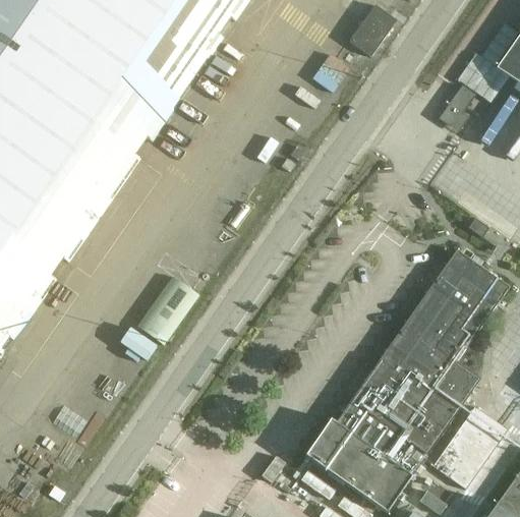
[(0,0),(0,361),(0,362),(250,0),(0,0)]
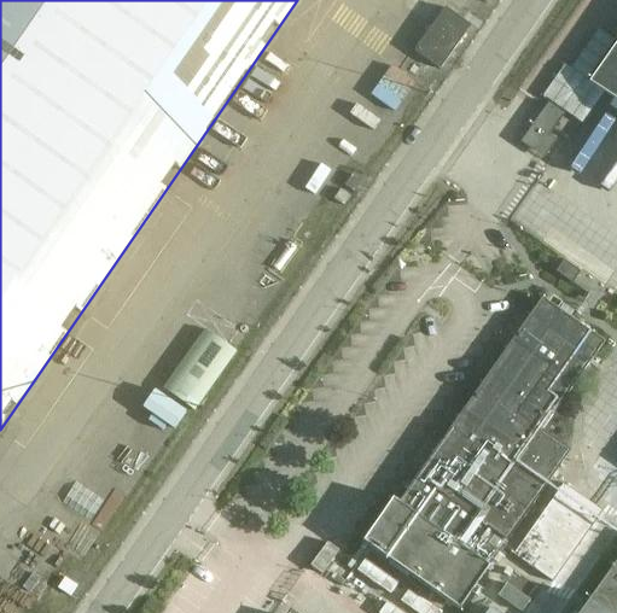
[(446,4),(415,47),(441,65),(471,22),(446,4)]
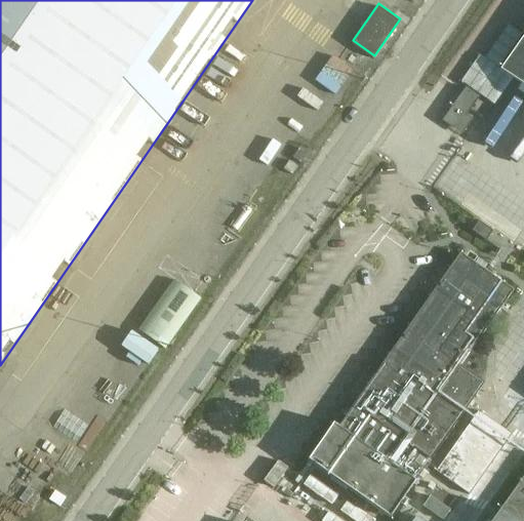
[(523,31),(499,66),(523,82),(523,31)]
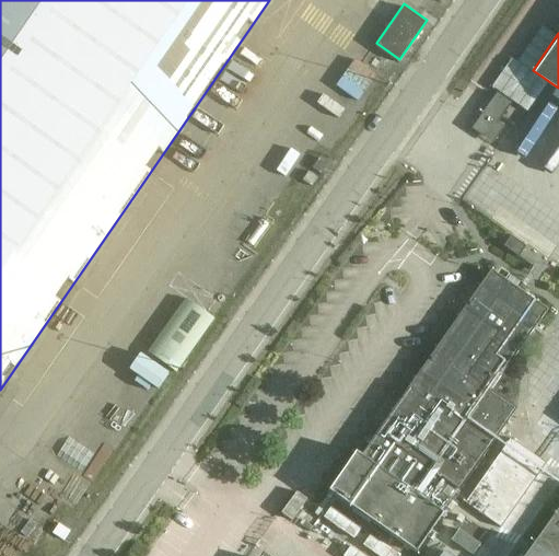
[(488,103),(472,126),(493,140),(504,124),(498,119),(508,106),(512,100),(497,90),(488,103)]
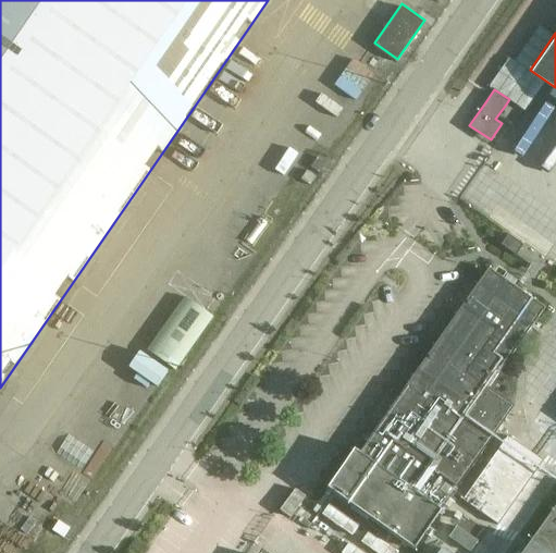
[(508,231),(502,242),(517,253),(524,242),(508,231)]
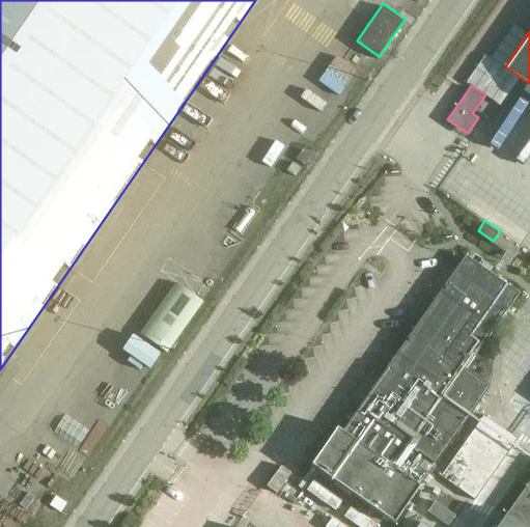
[(337,425),(311,463),(394,521),(420,483),(454,437),(491,385),(466,367),(519,290),(466,253),(388,364),(342,430),(337,425)]
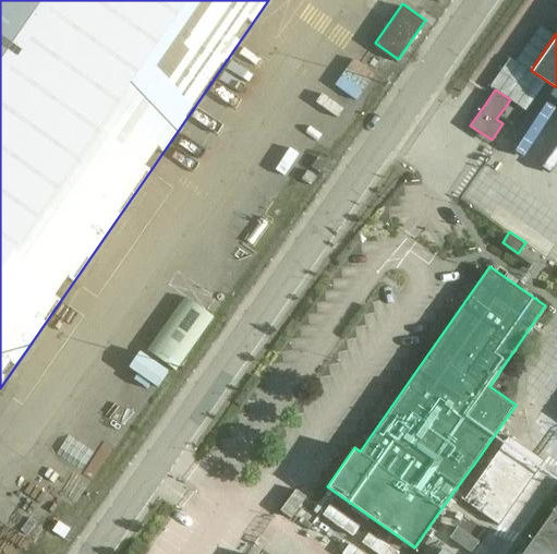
[(186,294),(150,345),(179,364),(214,314),(186,294)]
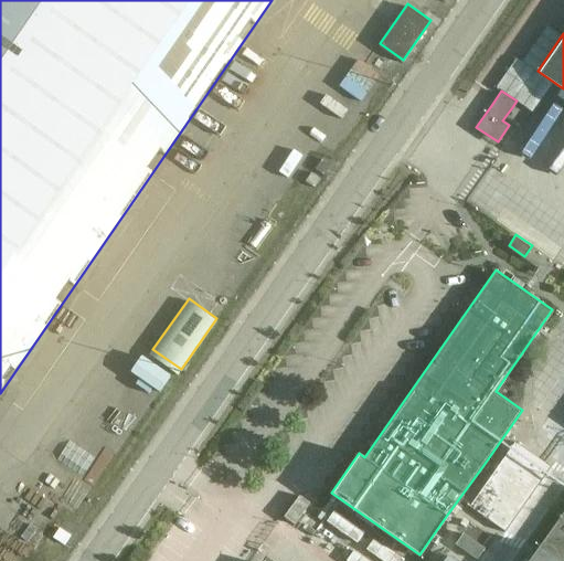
[(469,504),(506,529),(551,464),(515,440),(469,504)]
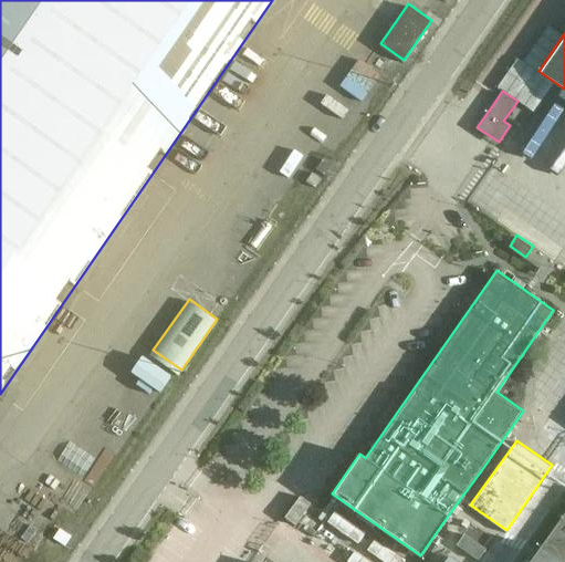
[(300,495),(284,516),(295,523),(311,502),(300,495)]
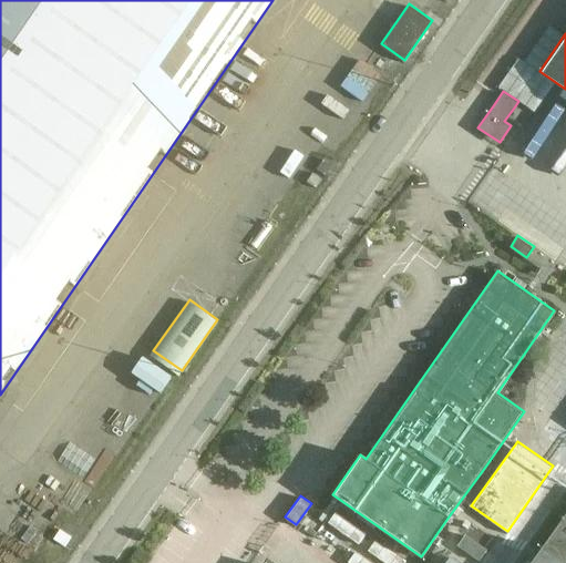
[(565,510),(542,545),(528,562),(565,562),(565,510)]
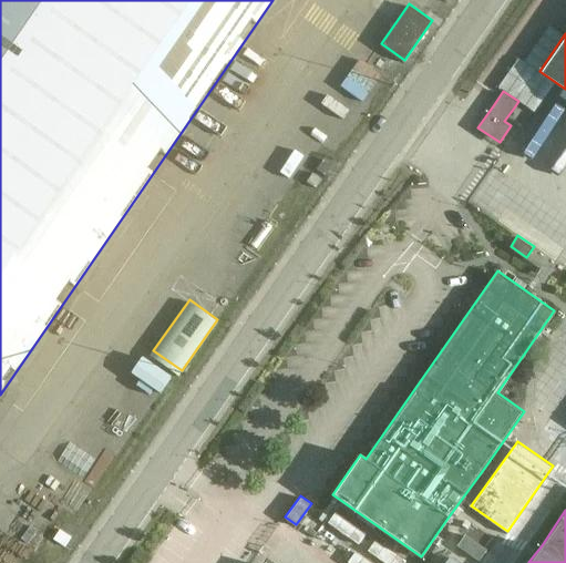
[(458,543),(480,559),(486,549),(465,533),(458,543)]
